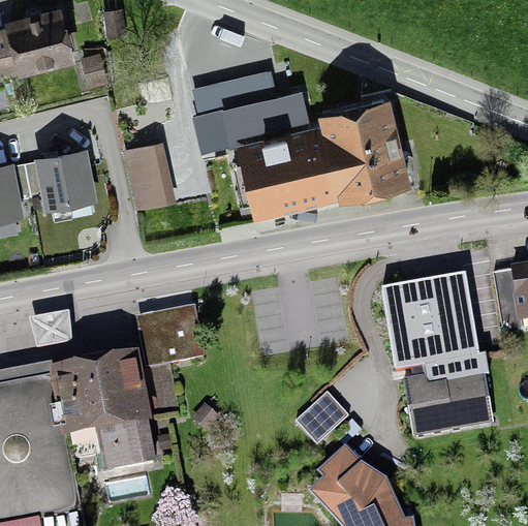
[(74,57),(60,0),(3,14),(5,23),(18,68),(19,71),(74,57)]
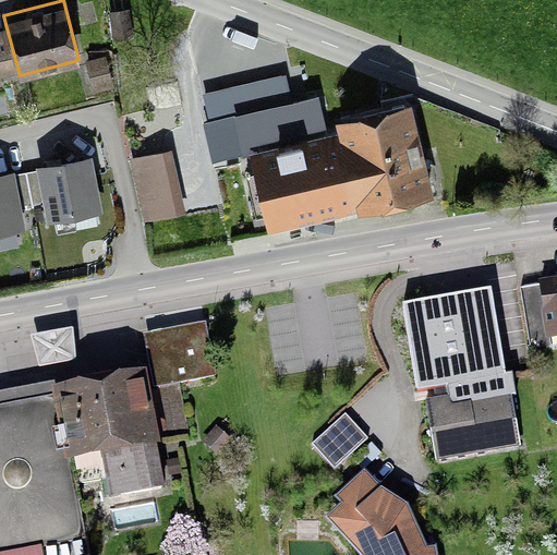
[(133,34),(129,4),(109,8),(113,37),(133,34)]
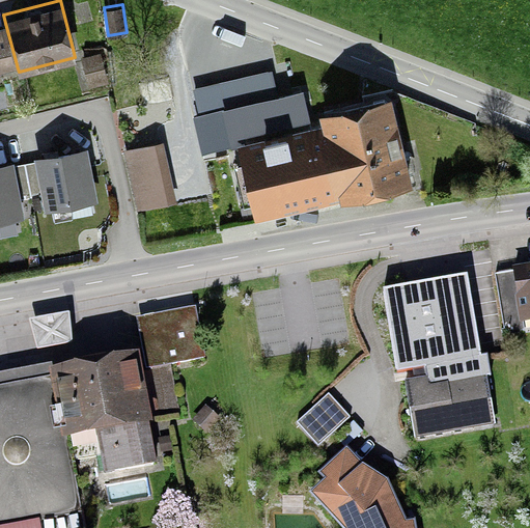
[(0,73),(18,68),(5,23),(0,24),(0,73)]
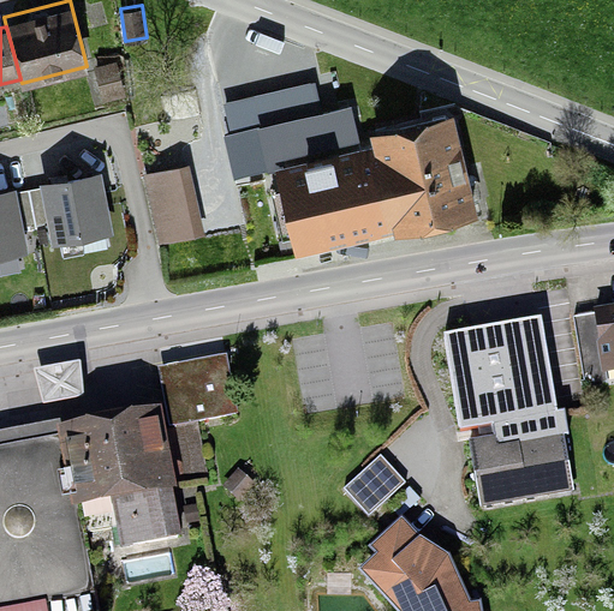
[(118,60),(95,66),(102,97),(125,93),(118,60)]
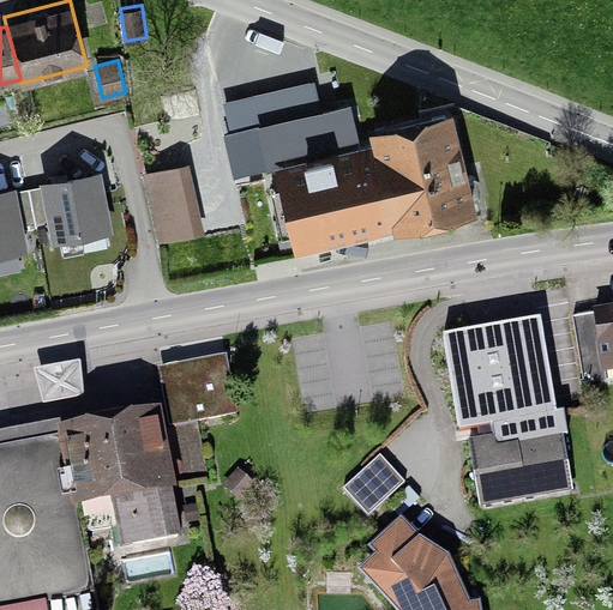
[(320,106),(314,76),(221,97),(228,128),(223,130),(235,183),(263,177),(278,248),(292,246),(294,253),(476,211),(451,101),(419,108),(420,115),(364,127),(358,102),(350,103),(349,100),(320,106)]
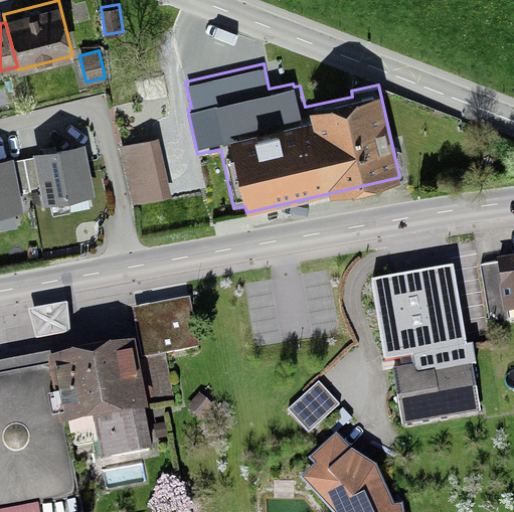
[(159,133),(120,141),(132,201),(171,193),(159,133)]
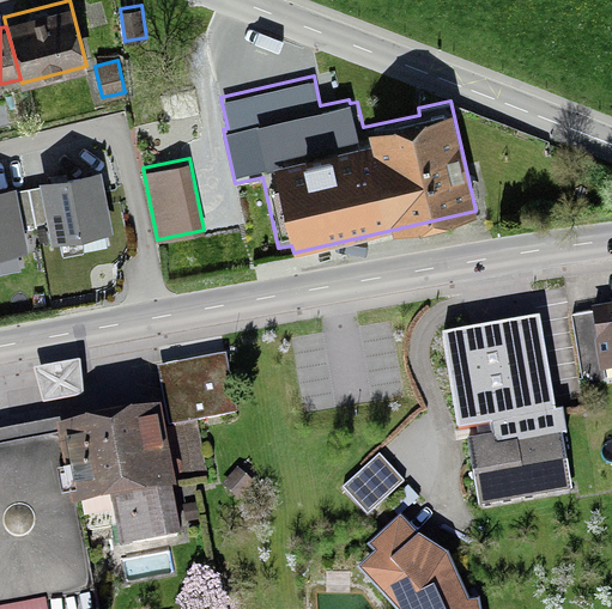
[(56,233),(105,225),(96,170),(60,177),(46,180),(47,182),(53,219),(56,233)]
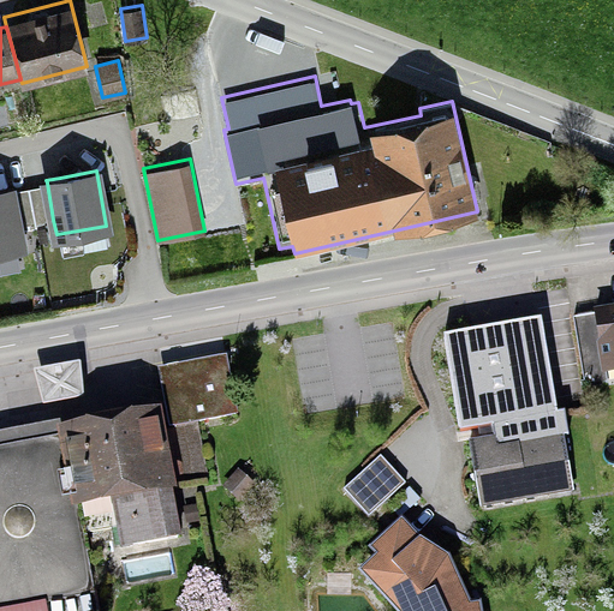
[(53,220),(47,183),(12,189),(18,226),(53,220)]
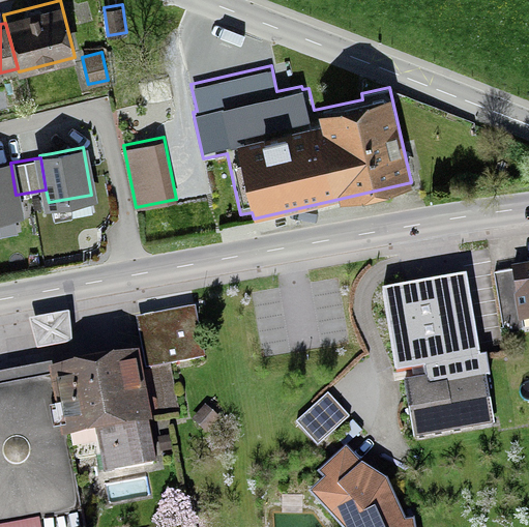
[(0,214),(19,211),(16,195),(10,163),(0,164),(0,214)]
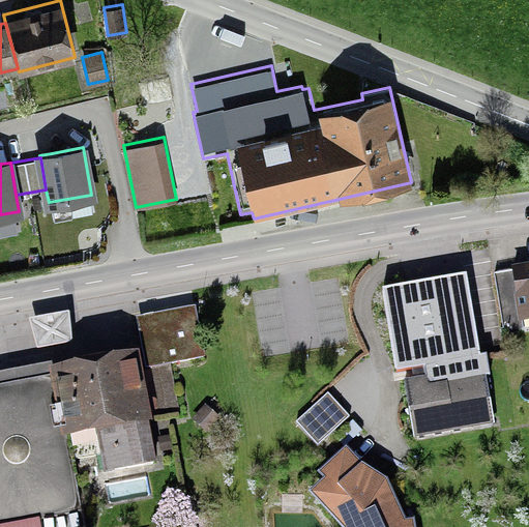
[(528,261),(510,264),(510,268),(494,271),(502,328),(528,324),(528,261)]
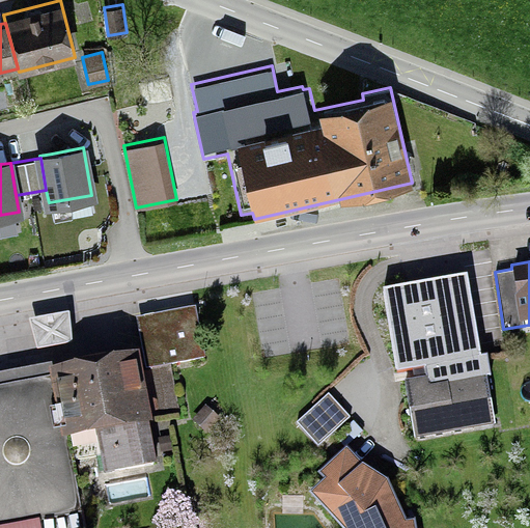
[(467,274),(383,288),(396,369),(411,367),(481,355),(467,274)]
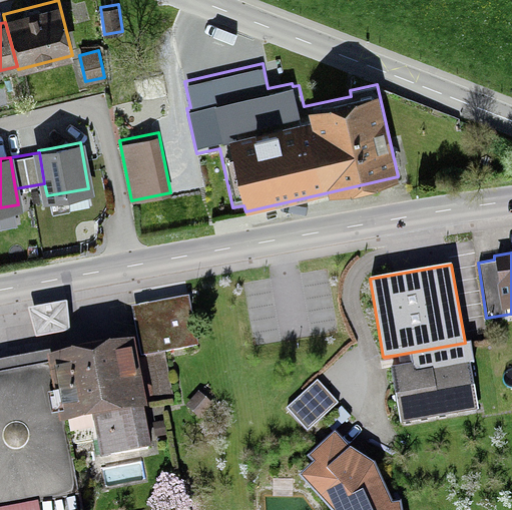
[(165,349),(198,343),(189,294),(135,304),(139,328),(144,354),(134,356),(142,401),(173,395),(165,349)]
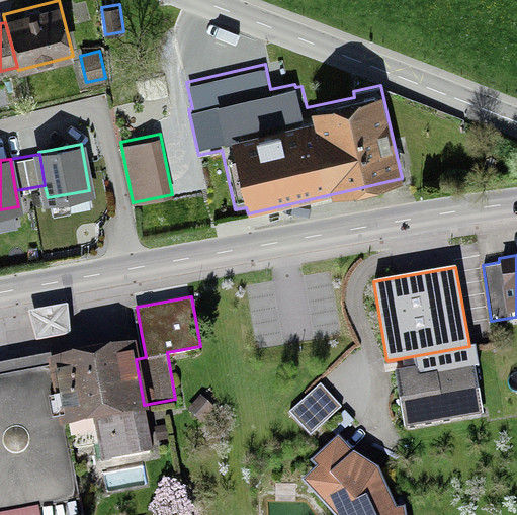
[(68,303),(27,311),(35,340),(71,333),(68,303)]
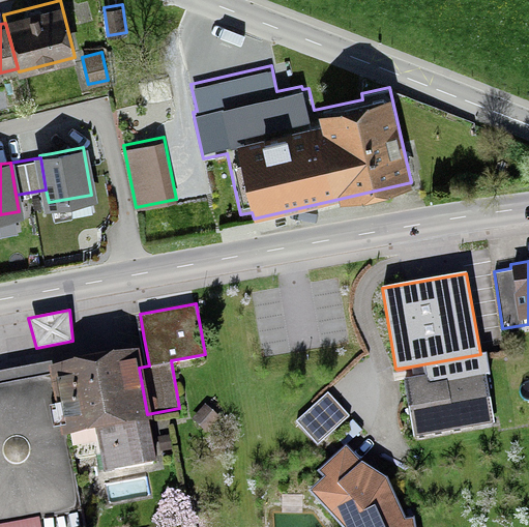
[(490,373),(487,353),(480,354),(410,367),(412,376),(403,377),(413,437),(494,423),(486,374),(490,373)]
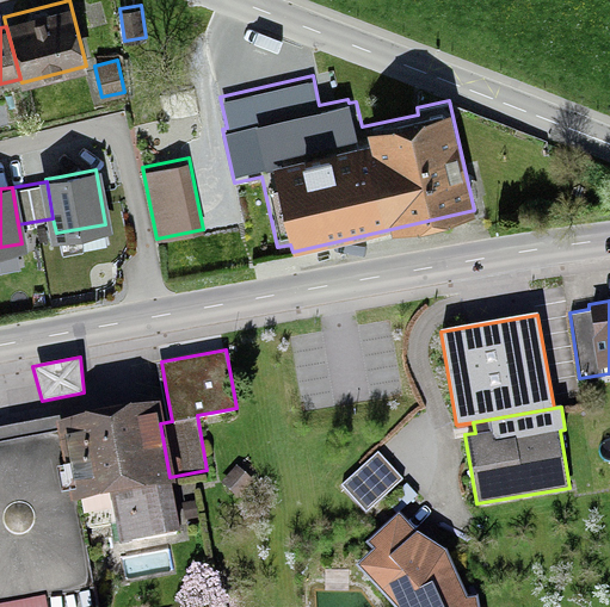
[(94,586),(84,527),(115,521),(119,543),(179,532),(171,487),(172,487),(170,477),(160,423),(158,413),(75,428),(56,432),(2,443),(0,443),(0,606),(47,606),(44,595),(94,586)]
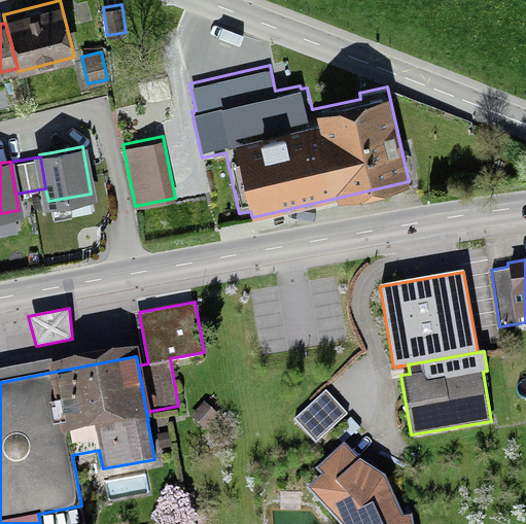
[(347,412),(326,388),(293,417),(315,441),(347,412)]
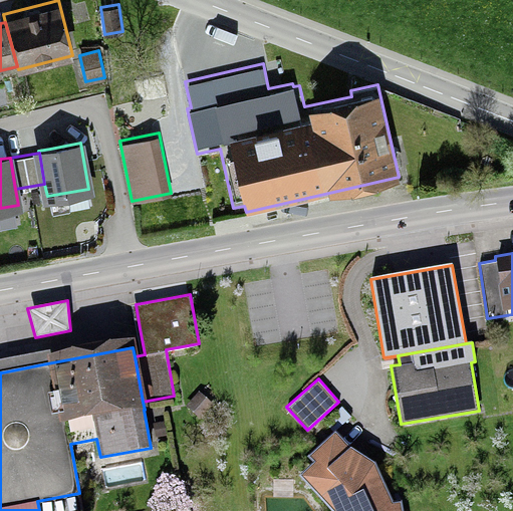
[(186,405),(198,416),(211,402),(199,391),(186,405)]
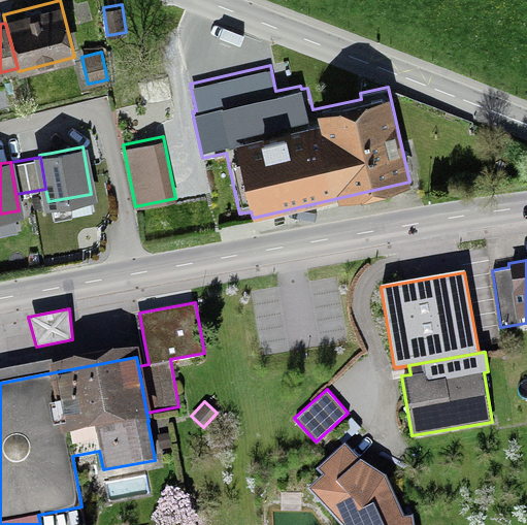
[(360,425),(351,416),(334,432),(343,441),(360,425)]
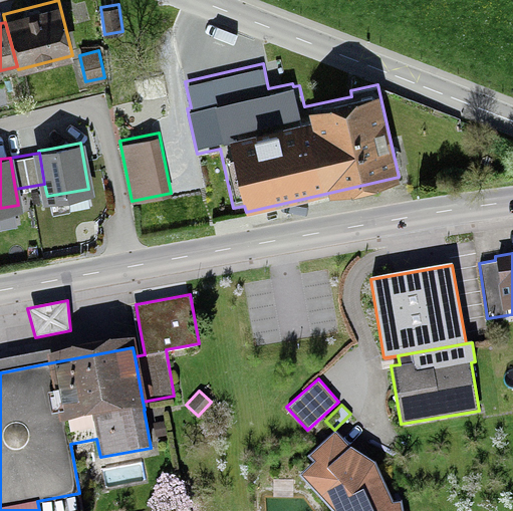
[(374,463),(351,449),(335,431),(306,457),(313,464),(298,477),(328,510),(403,510),(402,501),(393,502),(374,463)]
